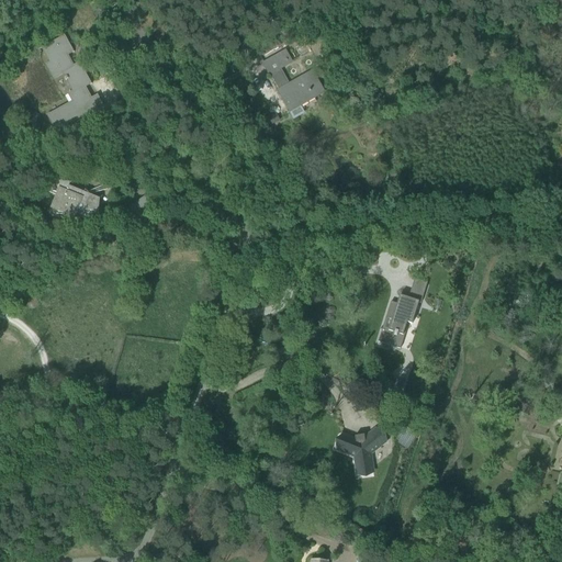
[(314,9),(300,15),(304,25),(318,18),(314,9)]
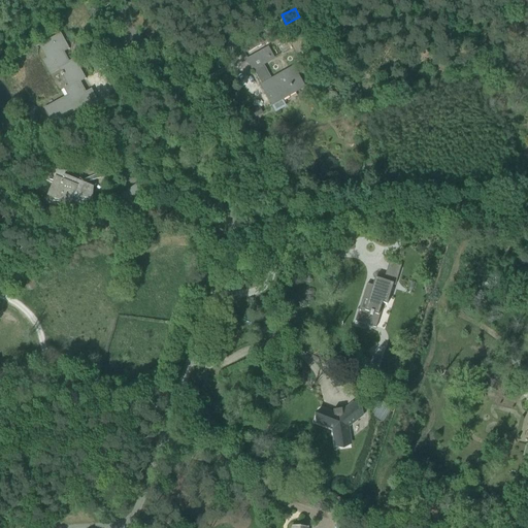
[(61,33),(52,38),(39,44),(47,59),(43,61),(51,73),(59,69),(69,87),(65,89),(68,96),(45,108),(53,123),(51,124),(52,124),(84,106),(85,109),(98,101),(91,89),(91,90),(86,93),(79,81),(85,78),(86,79),(74,58),(74,59),(74,60),(69,63),(63,52),(68,48),(69,50),(61,33)]
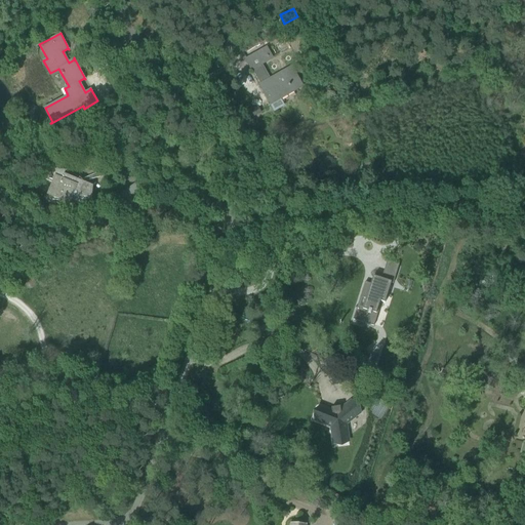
[(267,48),(255,54),(246,59),(261,87),(265,86),(267,90),(265,92),(271,104),(301,86),(291,67),(271,79),(261,64),(272,58),(267,48)]
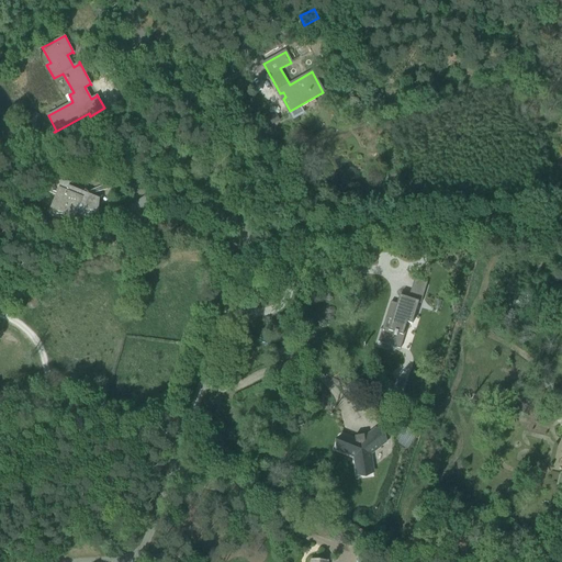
[(280,124),(274,114),(266,120),(271,130),(280,124)]
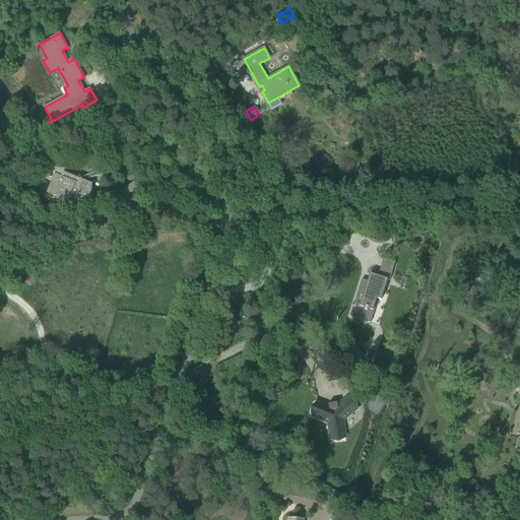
[(92,184),(74,177),(63,172),(50,171),(49,178),(54,179),(48,193),(68,201),(70,197),(82,202),(85,203),(88,203),(90,202),(90,200),(88,200),(88,196),(90,196),(92,184)]
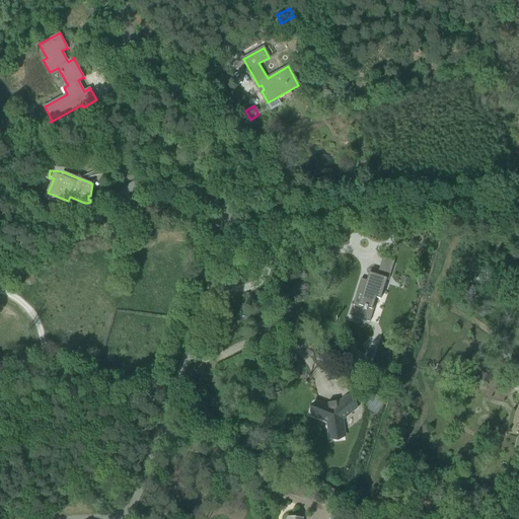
[(137,195),(116,196),(115,196),(120,209),(138,208),(137,179),(136,179),(137,195)]
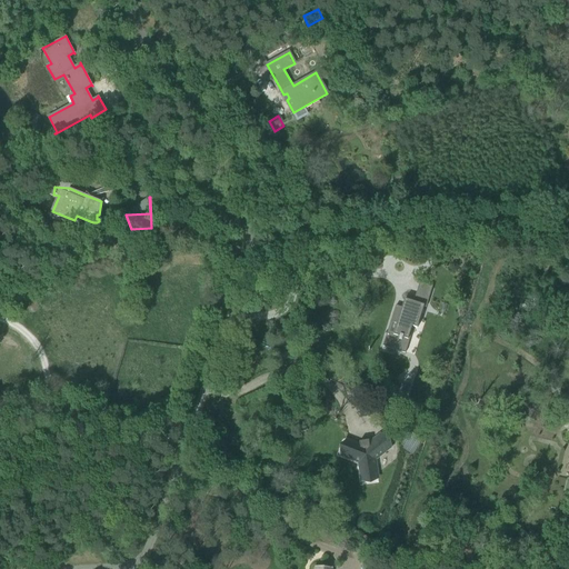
[(413,302),(410,301),(405,299),(405,301),(406,301),(403,308),(398,307),(396,306),(396,307),(397,308),(392,321),(398,322),(390,348),(388,347),(387,348),(406,353),(406,352),(405,351),(412,327),(413,327),(417,328),(423,307),(426,308),(428,300),(418,297),(416,302),(413,302)]
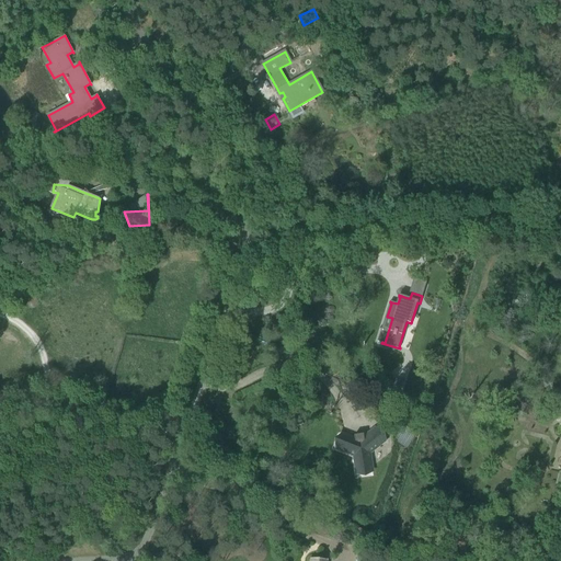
[(371,467),(370,458),(370,456),(369,454),(371,451),(374,450),(374,449),(376,448),(385,442),(375,428),(365,436),(364,437),(364,435),(364,434),(354,436),(354,438),(343,434),(343,435),(346,436),(341,450),(354,456),(354,461),(356,470),(371,467)]
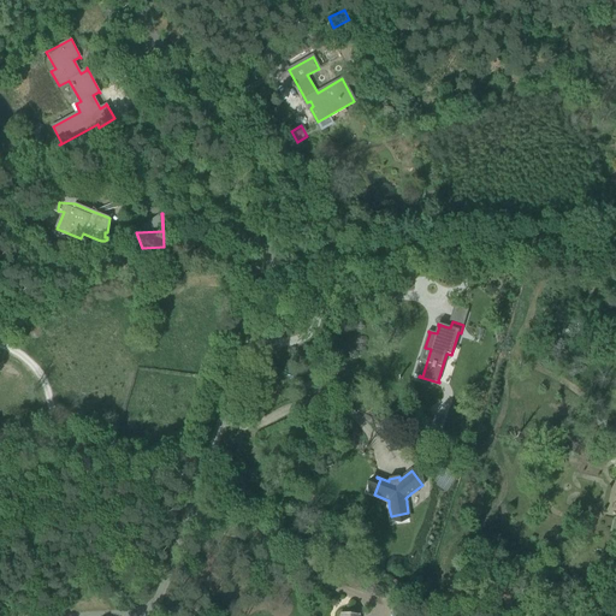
[(314,525),(323,521),(319,514),(312,516),(314,525)]
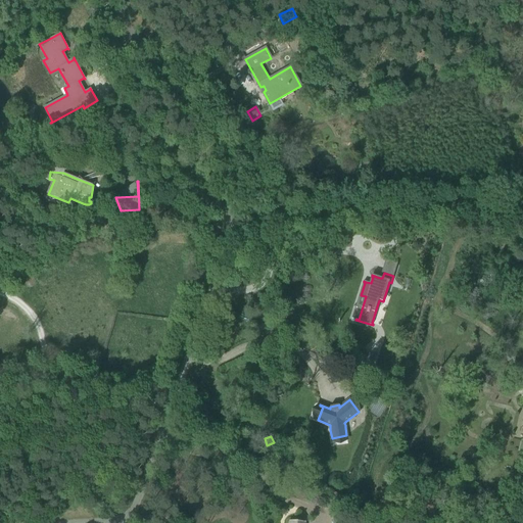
All buildings are outlined.
